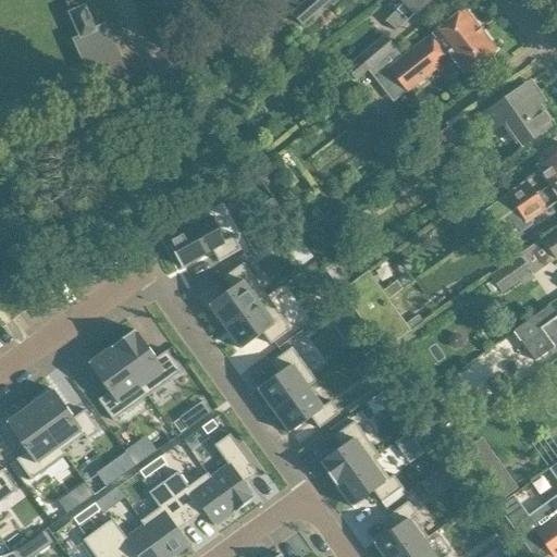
[(300,25),(330,0),(306,0),(291,13),(300,25)]
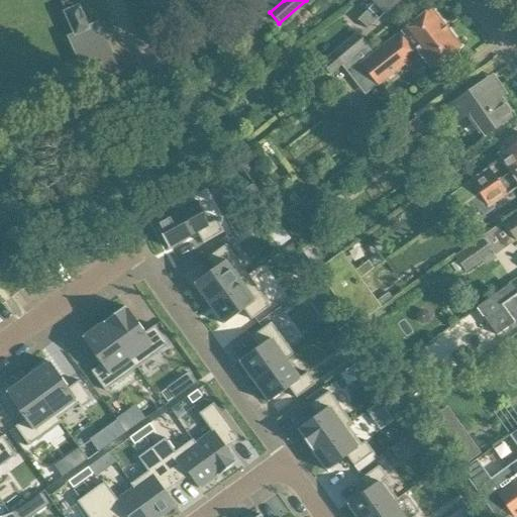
[(397,0),(375,0),(377,2),(358,20),(368,29),(378,19),(397,0)]
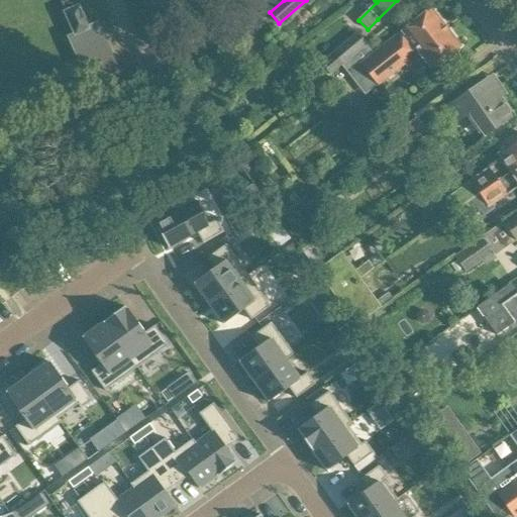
[(66,13),(76,33),(87,28),(78,7),(66,13)]
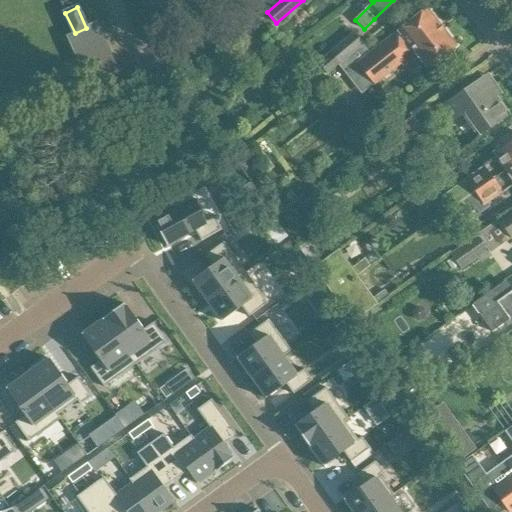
[(428,68),(456,46),(426,9),(357,64),(374,84),(405,60),(401,55),(411,47),(428,68)]
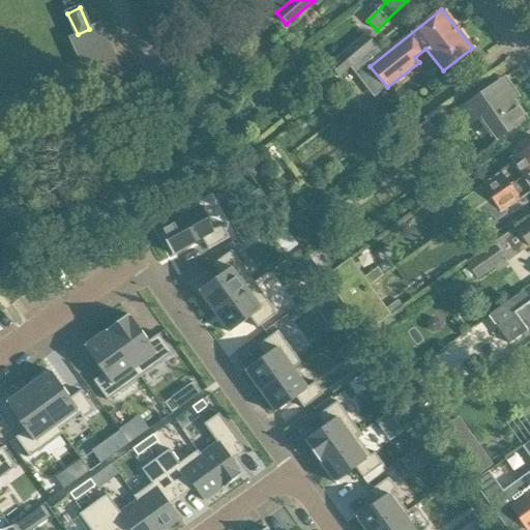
[(340,76),(376,45),(366,34),(330,64),(340,76)]
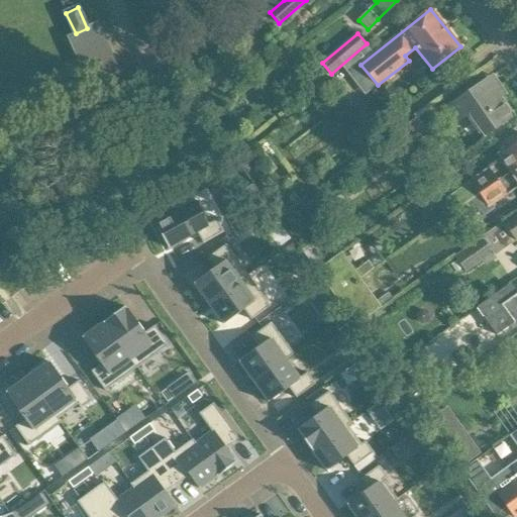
[(485,135),(513,116),(488,80),(444,109),(453,122),(469,112),(485,135)]
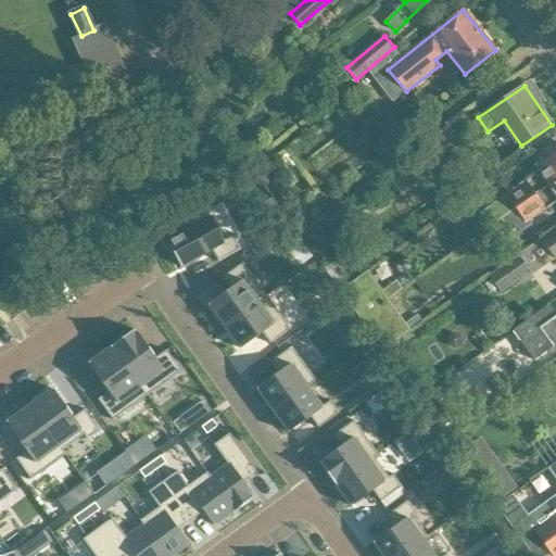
[(429,162),(459,140),(449,126),(419,148),(429,162)]
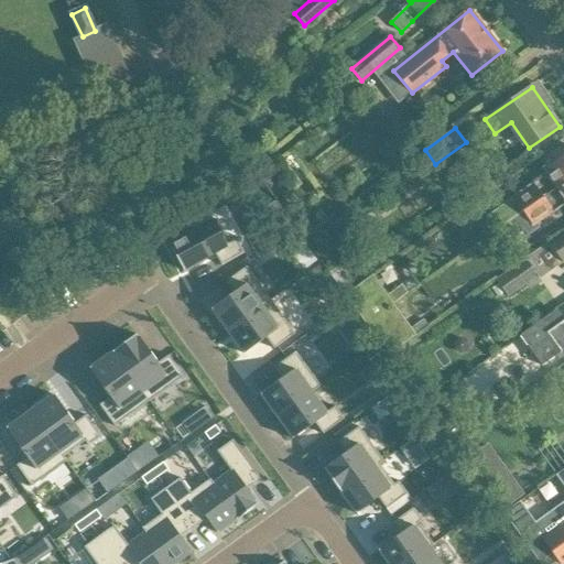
[(506,224),(522,212),(563,182),(563,154),(544,169),(548,173),(500,206),(499,214),(506,224)]
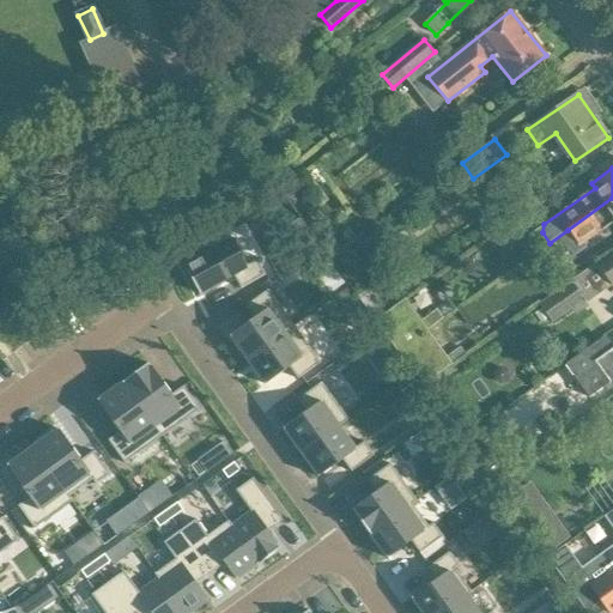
[(13,193),(0,199),(0,217),(20,207),(13,193)]
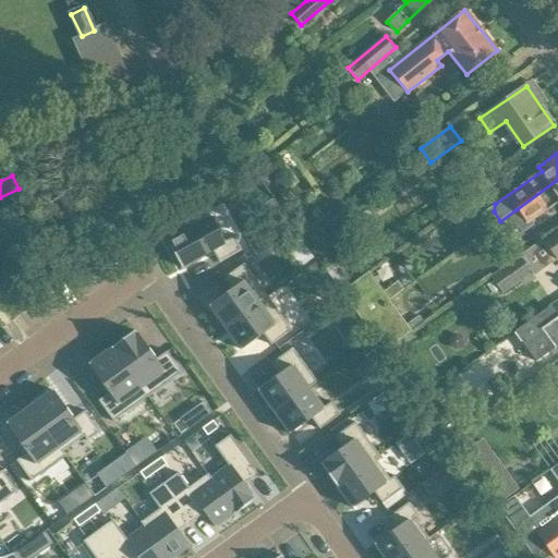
[(557,180),(517,209),(500,221),(495,225),(504,237),(525,221),(526,223),(557,202),(557,180)]
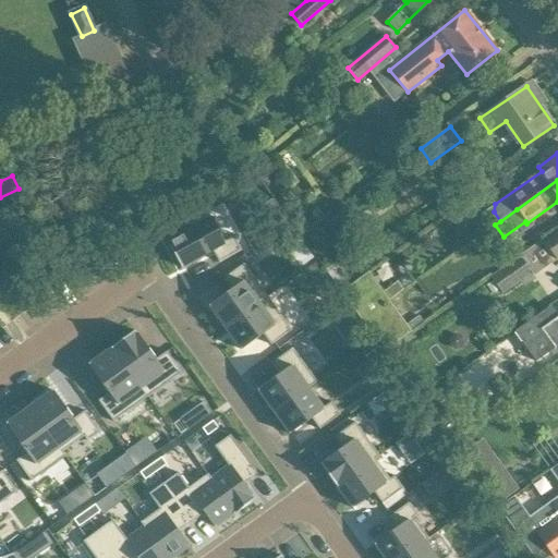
[(211,217),(167,242),(182,268),(213,251),(219,263),(242,251),(234,237),(226,242),(211,217)]
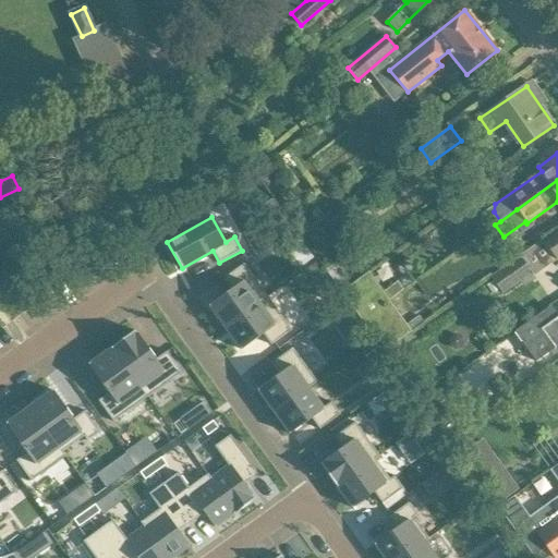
[(557,229),(542,241),(553,257),(556,262),(557,259),(557,229)]
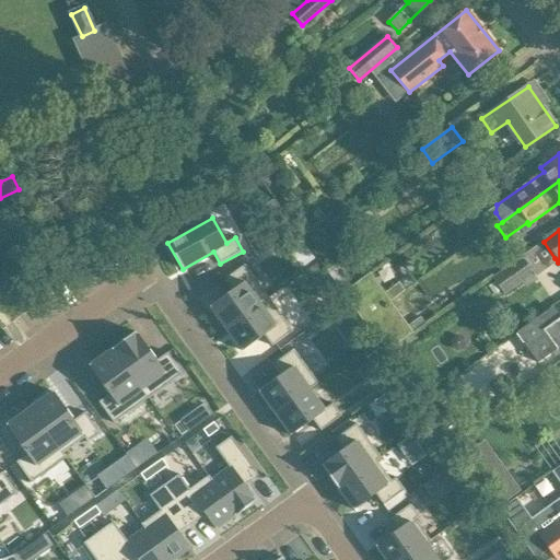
[(533,273),(521,257),(491,279),(502,295),(533,273)]
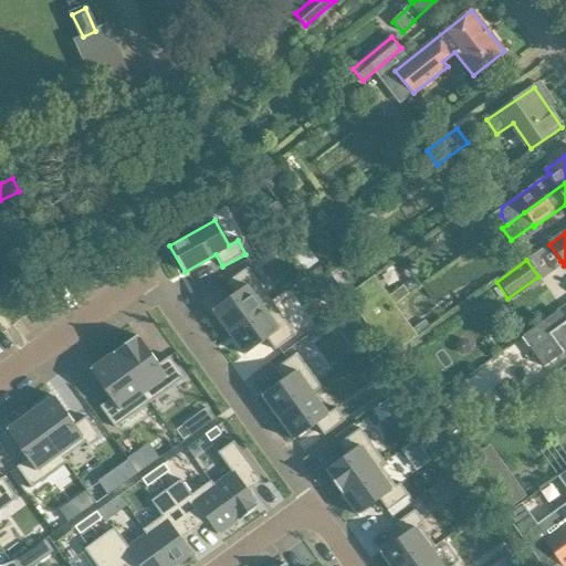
[(234,294),(212,310),(229,333),(272,301),(248,268),(227,283),(234,294)]
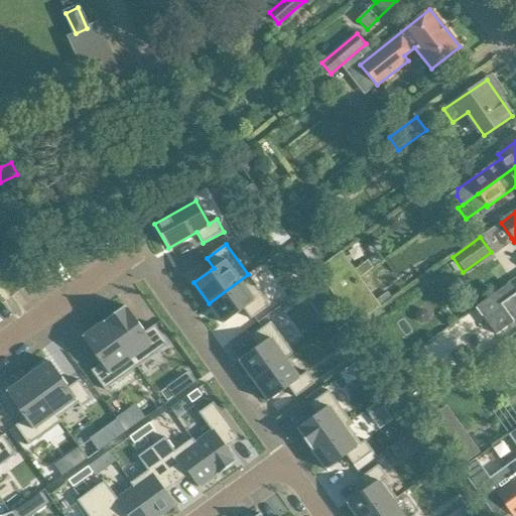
[(248,274),(209,303),(211,306),(214,312),(215,311),(223,324),(243,309),(251,319),(270,305),(248,274)]
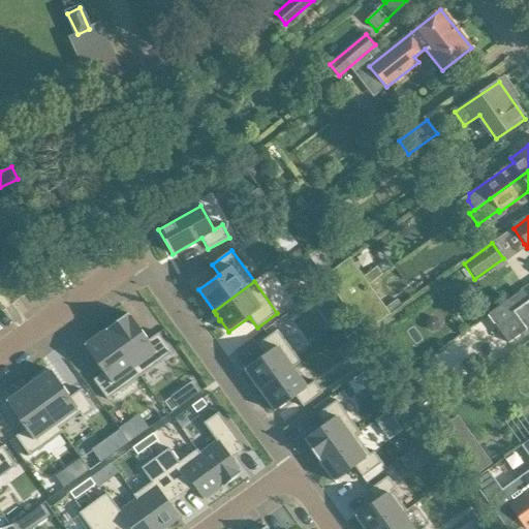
[(528,338),(528,300),(511,312),(504,303),(487,316),(506,343),(524,331),(528,338)]
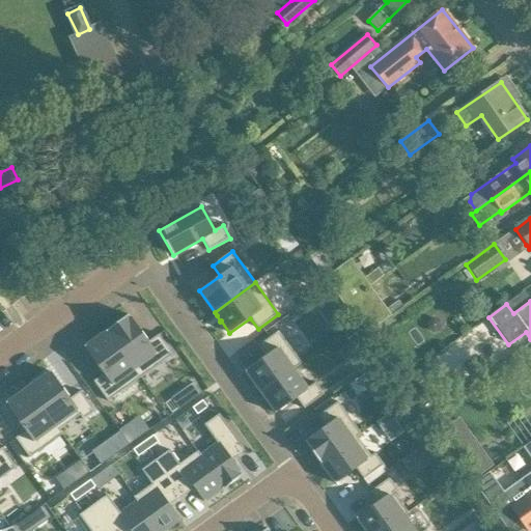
[(129,314),(107,331),(141,378),(173,354),(159,334),(148,342),(129,314)]
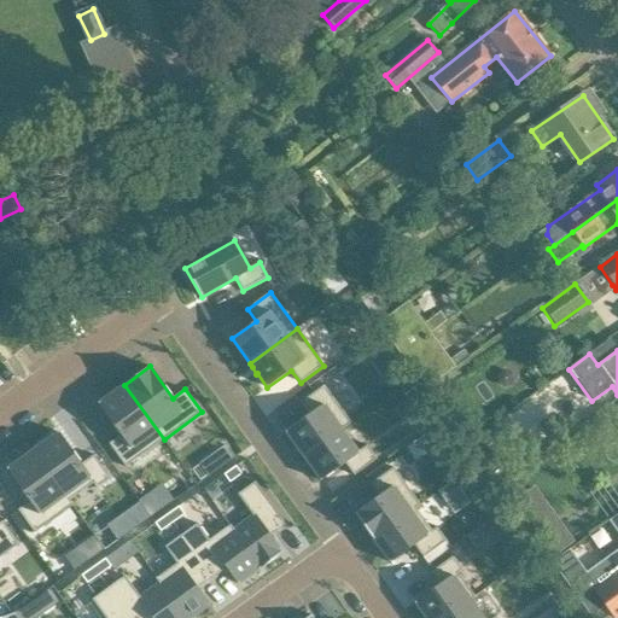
[(124,385),(98,403),(121,435),(109,444),(126,467),(164,439),(124,385)]
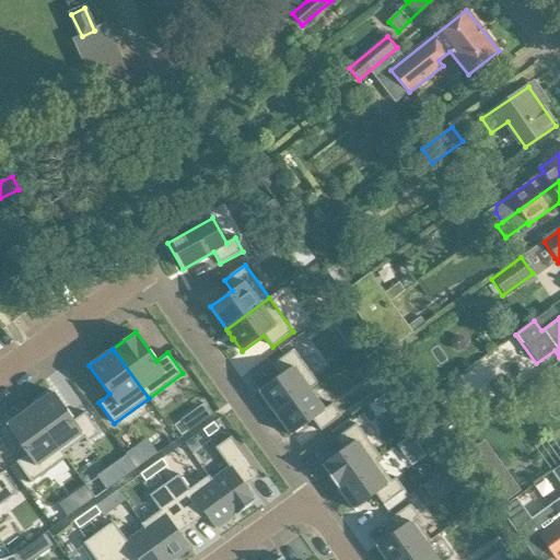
[(280,375),(258,392),(268,404),(267,404),(271,410),(272,410),(275,413),(310,388),(310,389),(318,383),(293,349),(272,364),(280,375)]
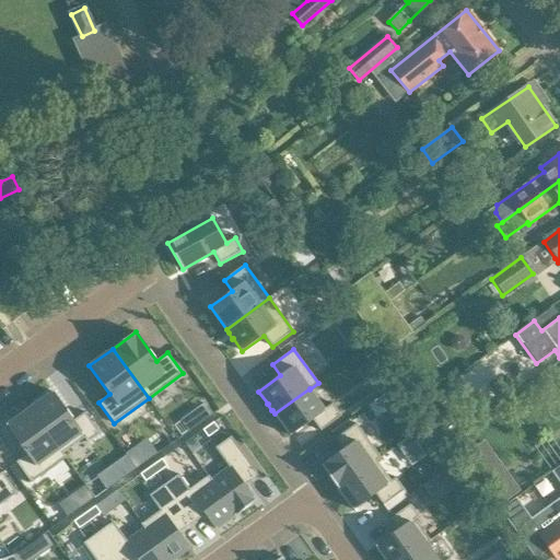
[(310,388),(275,413),(291,435),(313,420),(321,431),(341,416),(333,404),(324,409),(310,389),(310,388)]
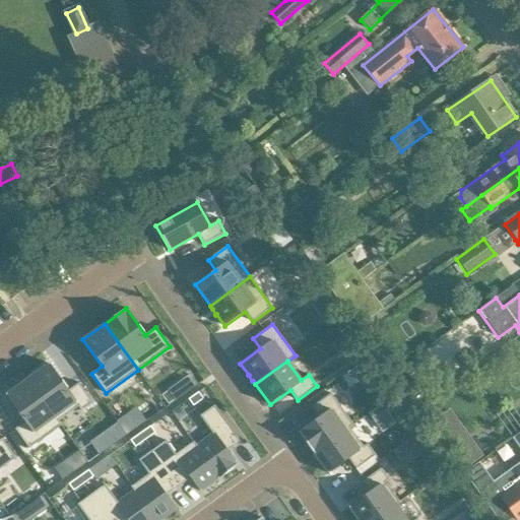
[(49,364),(27,379),(58,421),(59,420),(78,406),(81,410),(92,402),(79,383),(68,390),(49,364)]
